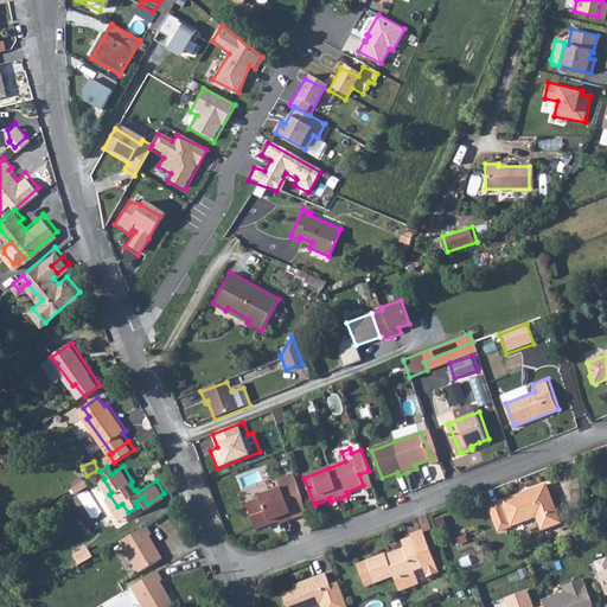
[(363,485),(365,490),(374,486),(369,471),(359,474),(363,485)]
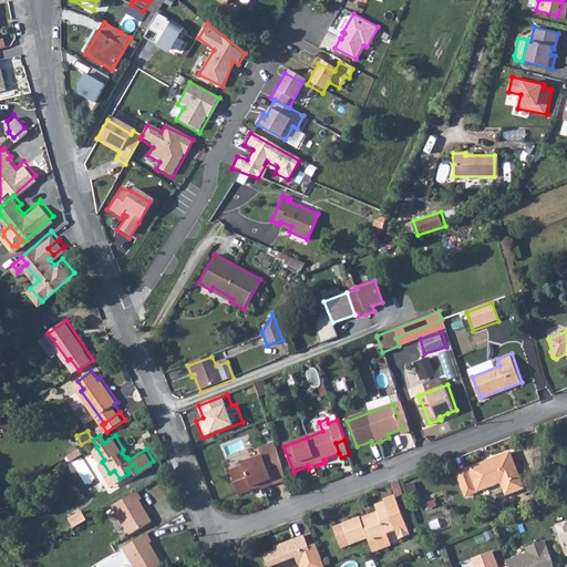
[(261,491),(287,480),(274,443),(268,445),(271,452),(261,456),(243,464),(244,466),(230,472),(239,496),(260,487),(261,491)]
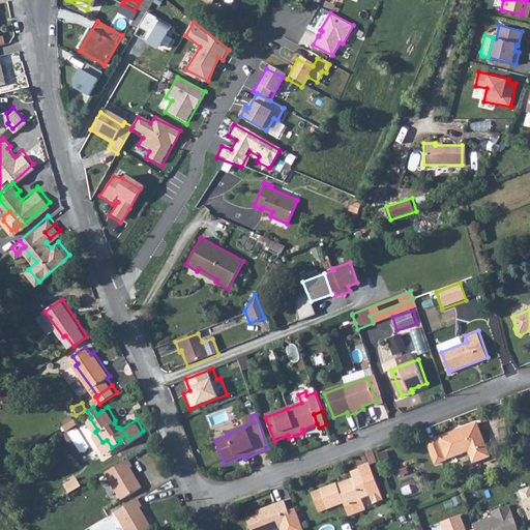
[(82,420),(79,416),(67,423),(69,429),(82,420)]
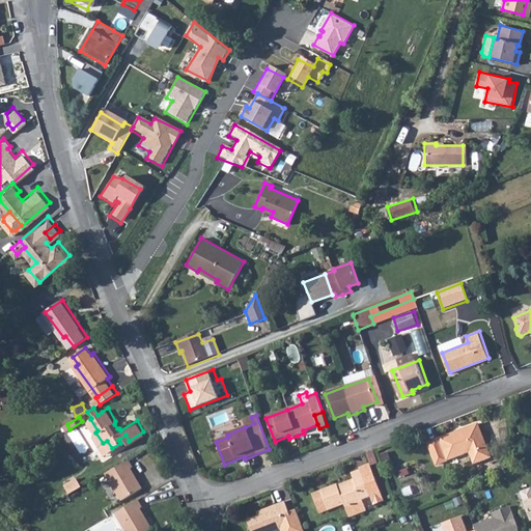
[(254,423),(251,417),(243,420),(245,427),(254,423)]
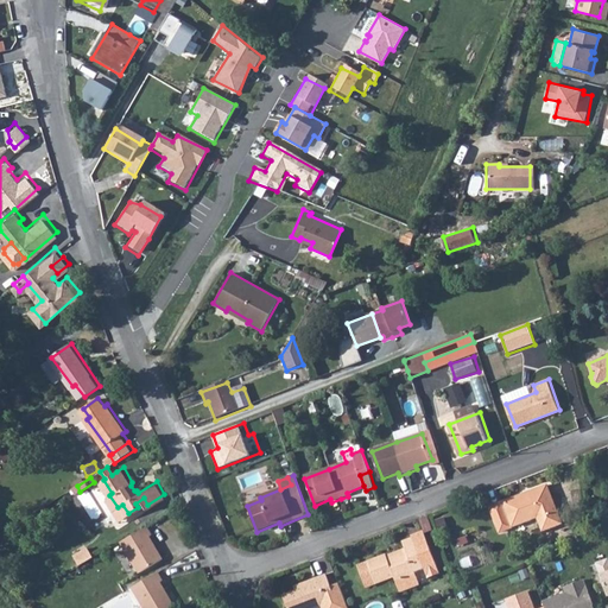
[(488,507),(496,529),(552,507),(544,485),(488,507)]
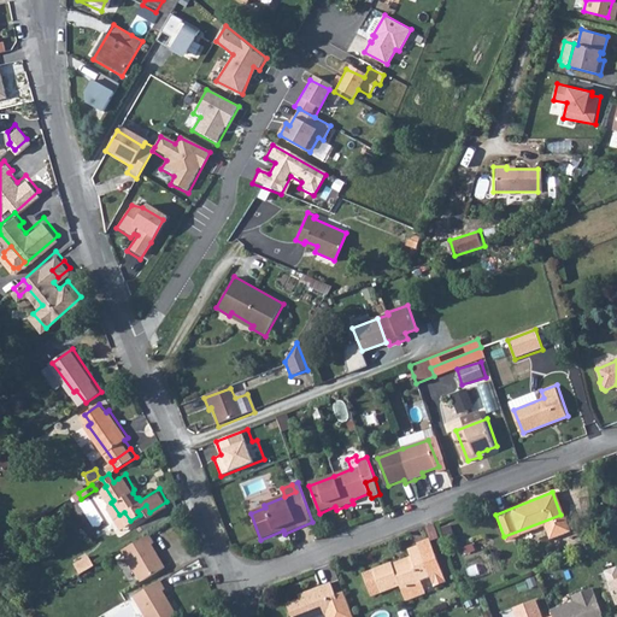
[(119,515),(124,524),(130,521),(124,512),(119,515)]
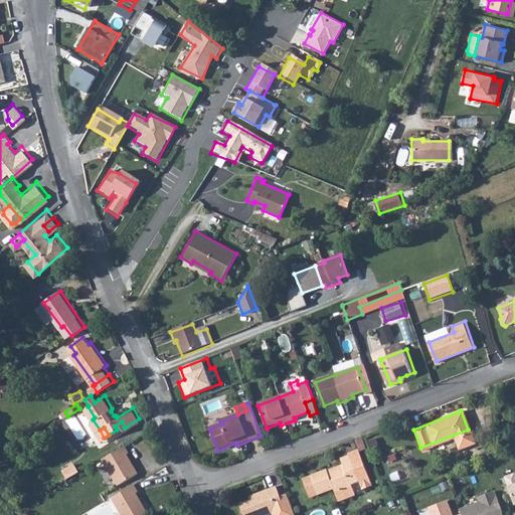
[(468,430),(420,448),(421,450),(452,439),(457,450),(473,444),(468,430)]
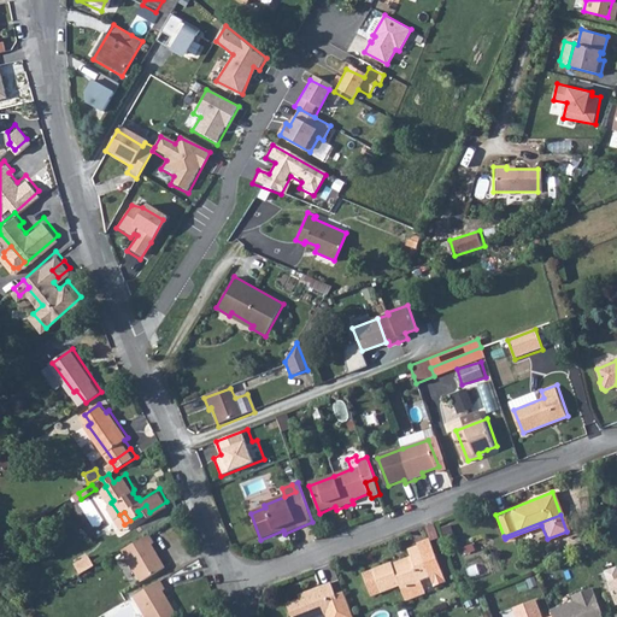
[(125,546),(144,576),(166,562),(153,539),(158,536),(153,529),(125,546)]
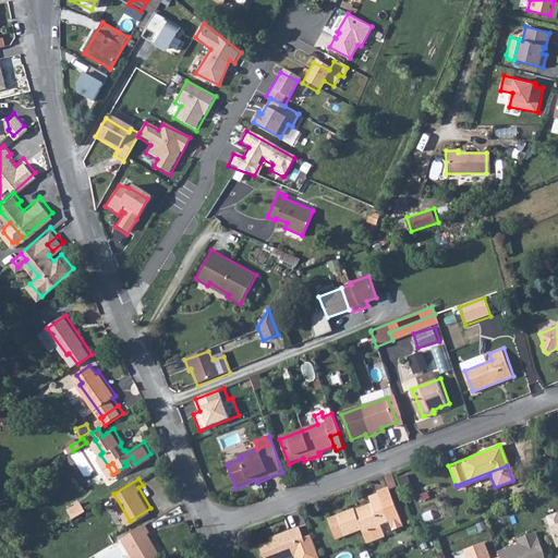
[(376,493),(376,495),(381,507),(390,504),(385,489),(376,493)]
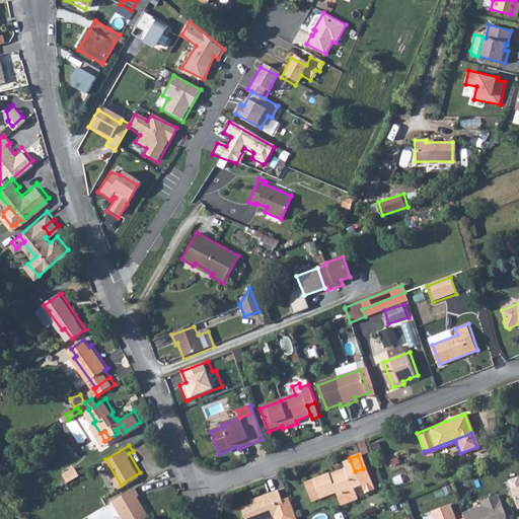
[(355,471),(350,460),(342,463),(345,472),(328,478),(326,474),(303,484),(309,501),(334,493),(339,505),(356,499),(352,489),(360,486),(363,494),(372,491),(363,468),(355,471)]
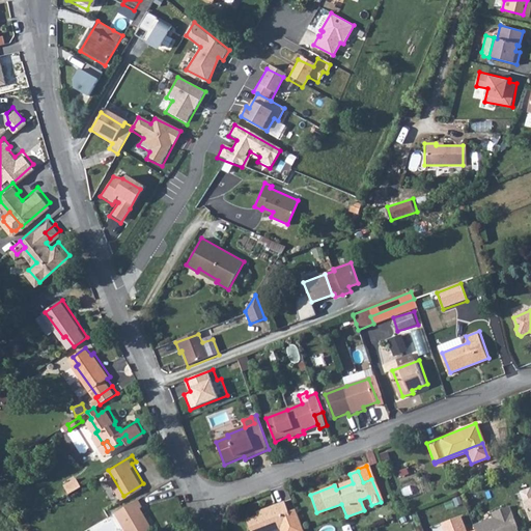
[(84,483),(79,476),(68,482),(74,491),(84,483)]
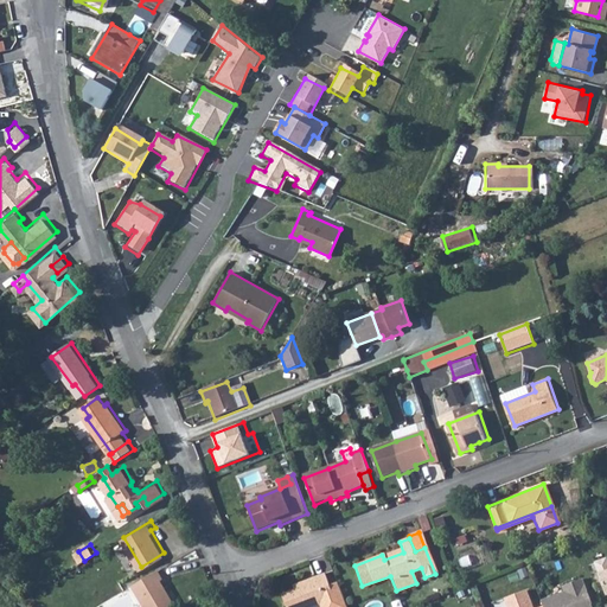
[(152,606),(177,606),(181,605),(164,576),(167,573),(163,568),(138,583),(152,606)]
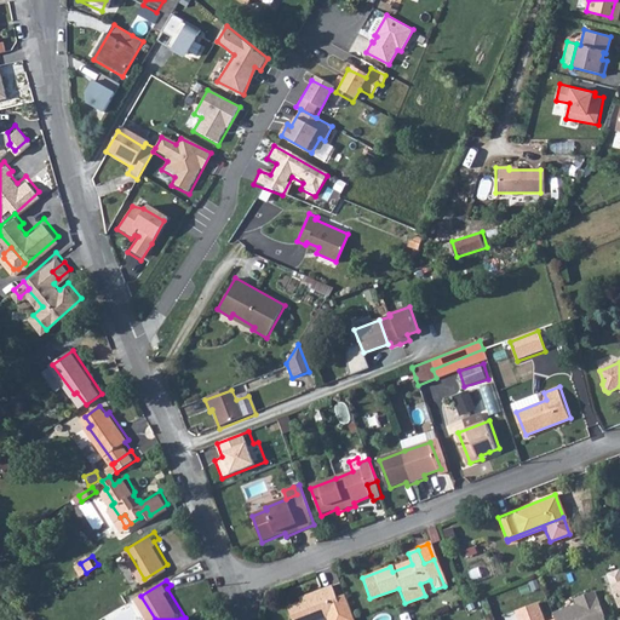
[(309,598),(287,607),(292,619),(320,619),(326,618),(327,619),(354,619),(349,607),(340,610),(336,597),(331,585),(308,595),(309,598)]
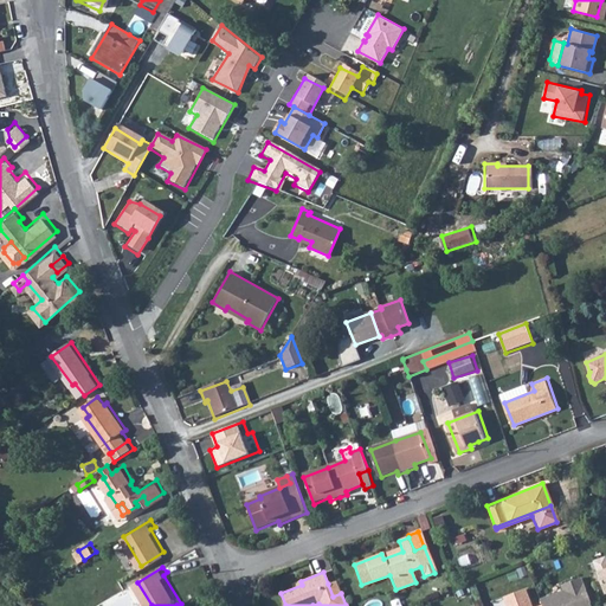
[(542,604),(542,605),(590,605),(592,605),(581,577),(562,584),(563,588),(540,598),(542,604)]
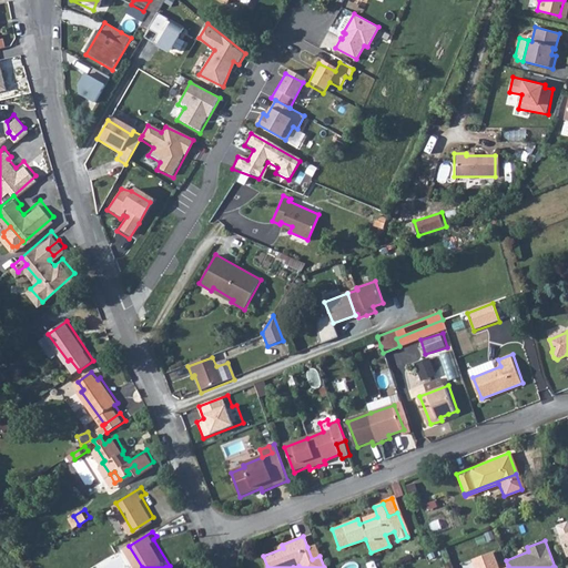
[(307,547),(312,559),(320,556),(315,544),(307,547)]
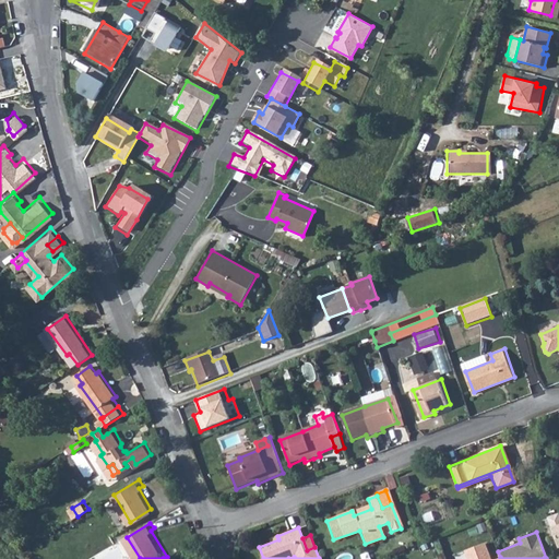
[(500,558),(500,557),(494,558),(490,558),(485,542),(464,549),(467,558),(500,558)]
